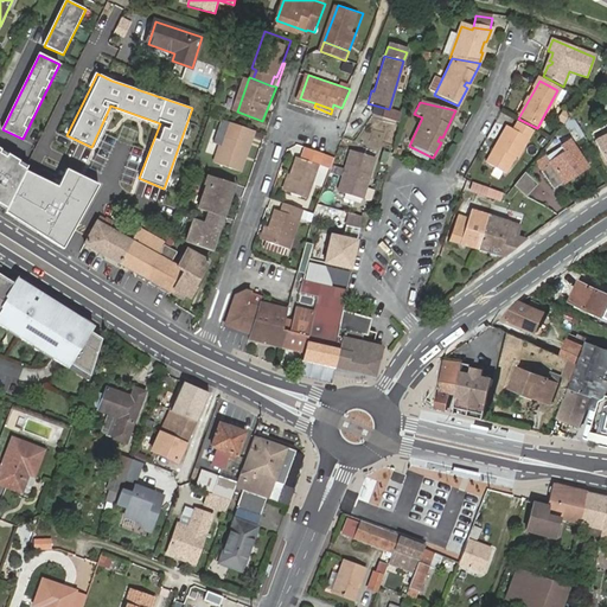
[(40,106),(34,117),(44,123),(51,112),(40,106)]
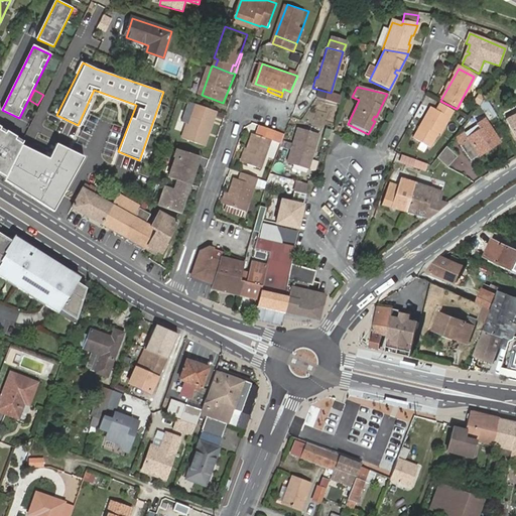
[(324,93),(320,101),(334,105),(337,98),(324,93)]
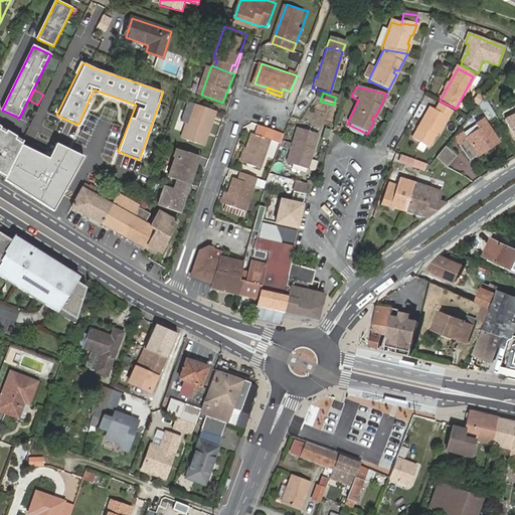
[(190,114),(194,102),(188,99),(181,119),(187,121),(190,114)]
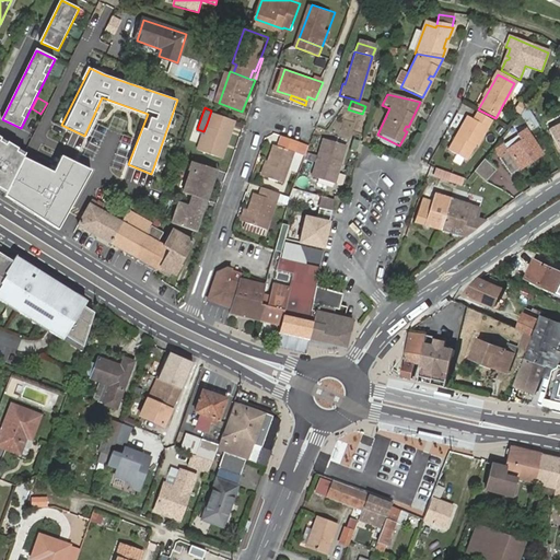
[(532,114),(535,120),(541,116),(538,109),(532,114)]
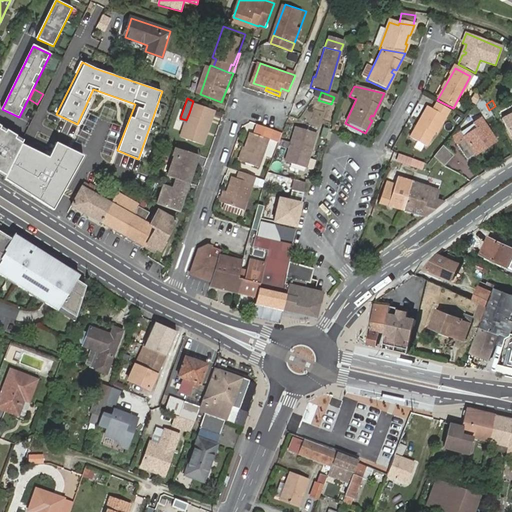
[(193,101),(189,113),(196,116),(198,109),(210,113),(212,108),(193,101)]
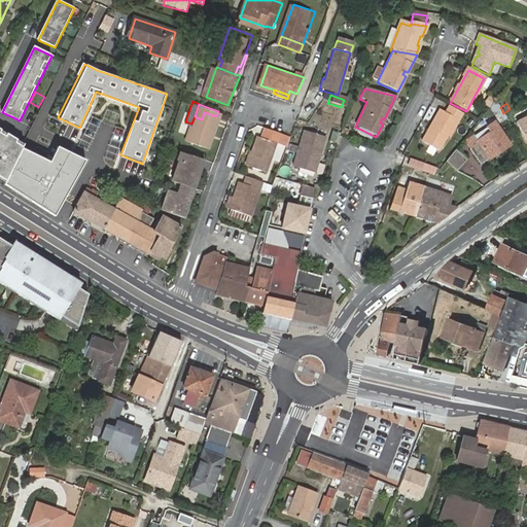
[(448,141),(462,114),(448,107),(444,114),(437,111),(421,143),(438,152),(446,139),(448,141)]
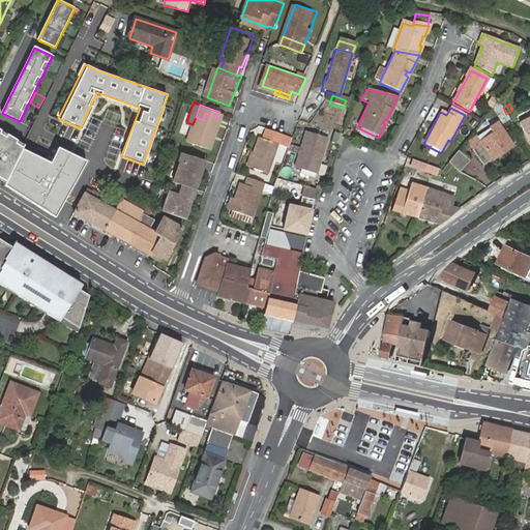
[(217,117),(205,113),(203,120),(196,117),(193,124),(187,140),(208,148),(219,118),(217,117)]
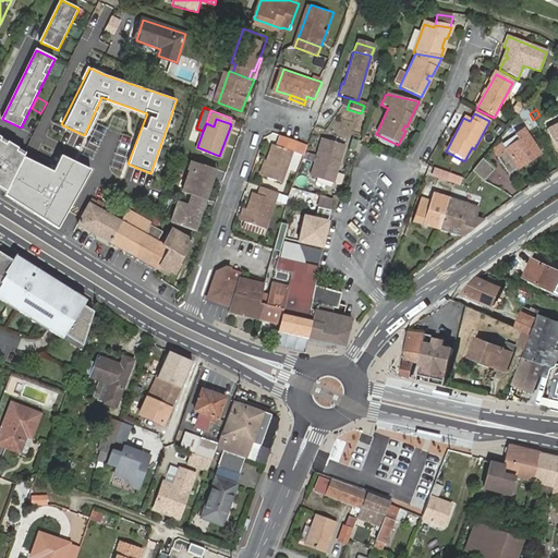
[(557,122),(547,129),(557,149),(557,122)]
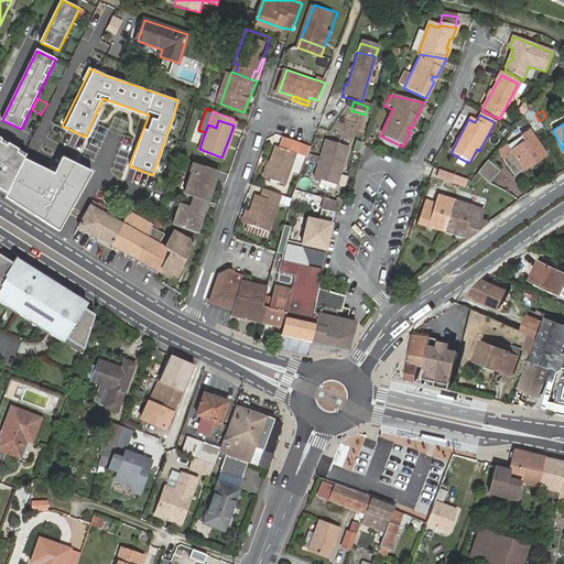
[(548,156),(530,131),(507,147),(511,152),(503,159),(514,176),(522,171),(524,173),(548,156)]
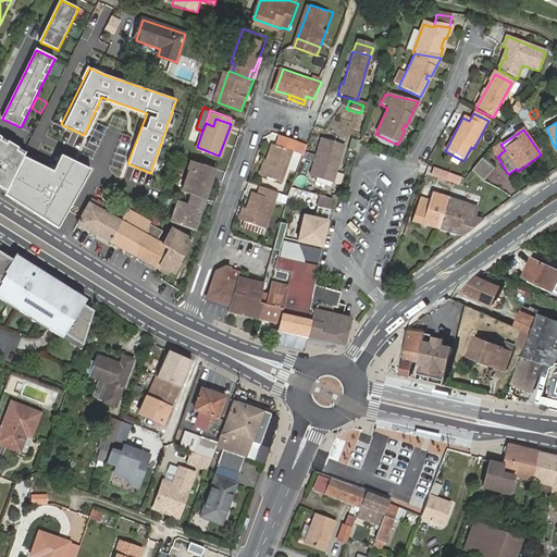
[(291,149),(293,139),(277,134),(274,145),(291,149)]
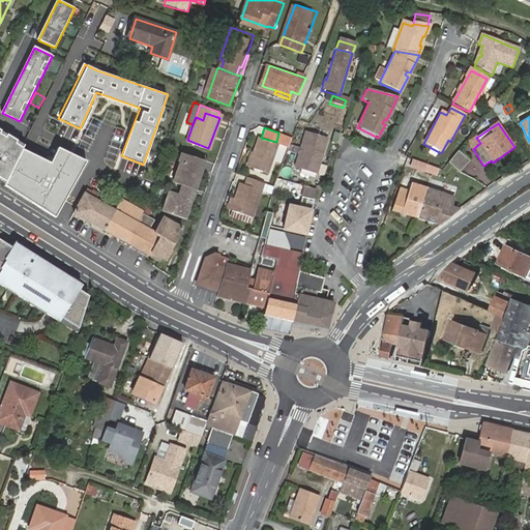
[(345,128),(344,134),(350,137),(352,130),(345,128)]
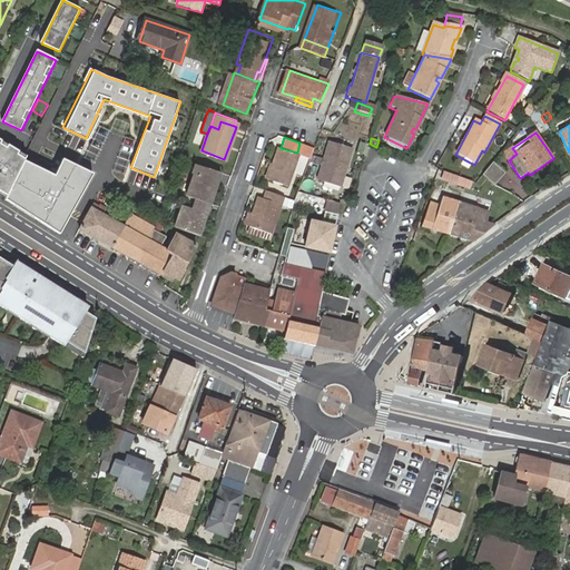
[(25,157),(0,140),(0,196),(3,199),(23,159),(25,157)]
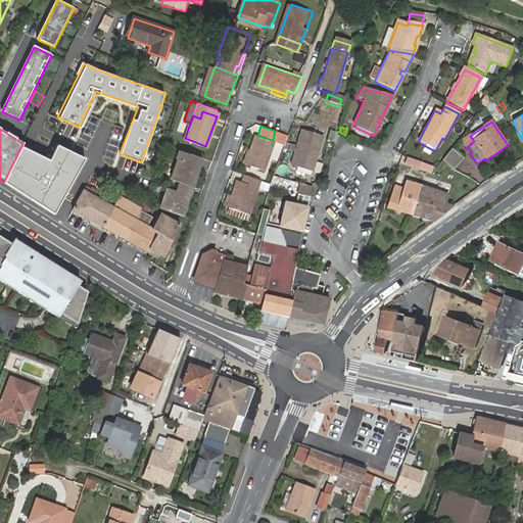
[(323,136),(302,129),(290,163),(312,171),(323,136)]
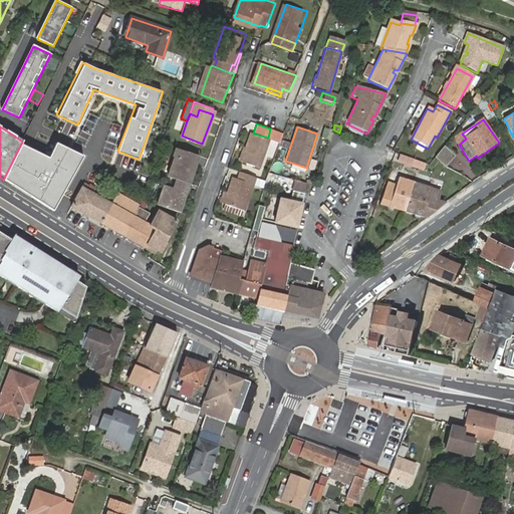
[(283,133),(276,131),(273,140),(279,142),(283,133)]
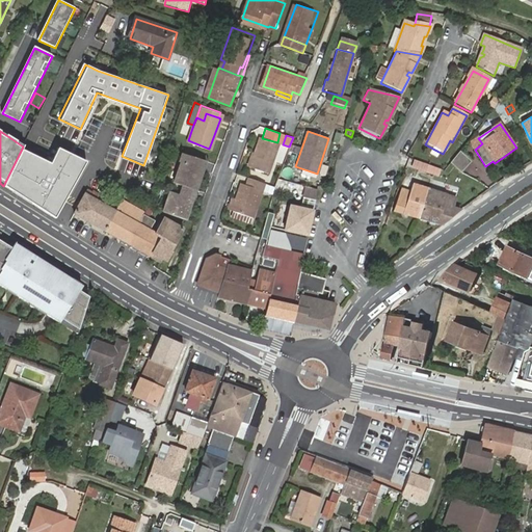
[(262,138),(259,137),(249,166),(267,173),(277,142),(262,138)]
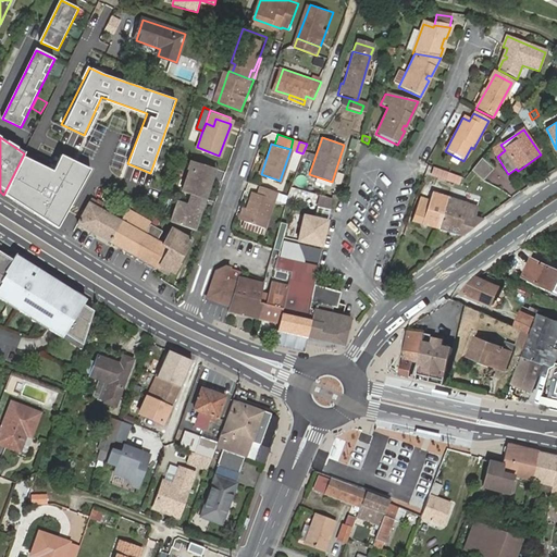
[(50,170),(23,156),(3,195),(58,229),(90,169),(59,152),(50,170)]
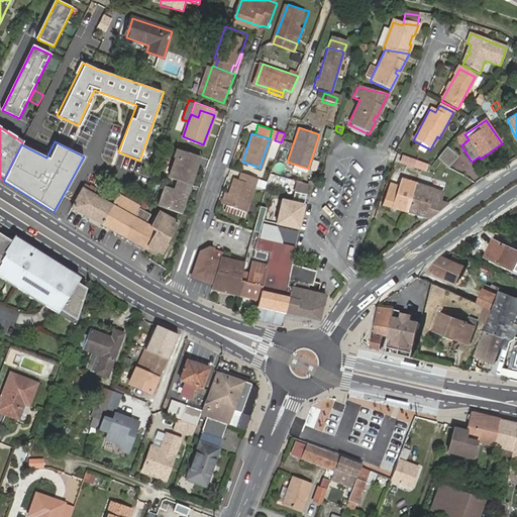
[(457,158),(447,146),(437,159),(447,168),(457,158)]
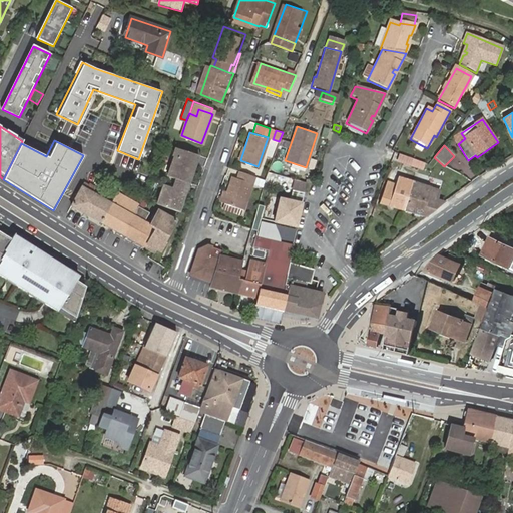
[(192,153),(174,146),(171,155),(173,155),(166,175),(173,177),(187,182),(194,163),(189,161),(192,153)]
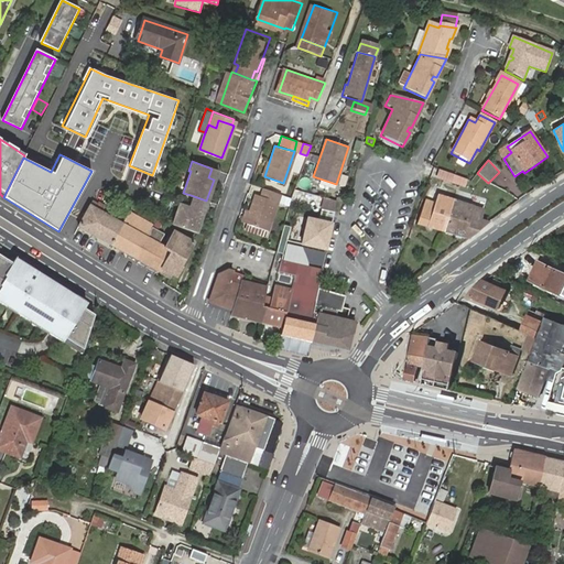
[(111,179),(122,184),(131,167),(120,162),(111,179)]
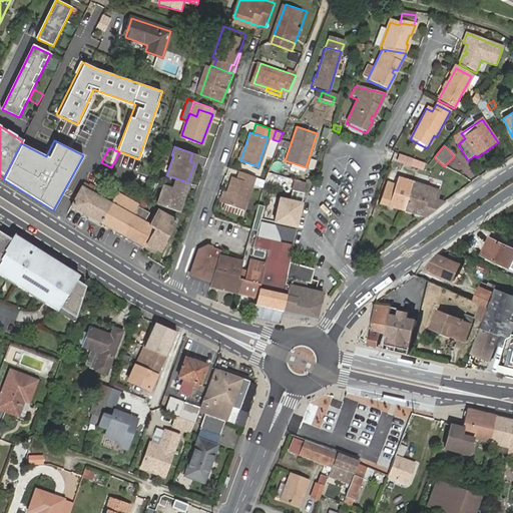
[(427,162),(419,160),(405,155),(401,154),(399,161),(424,169),(425,168),(427,162)]
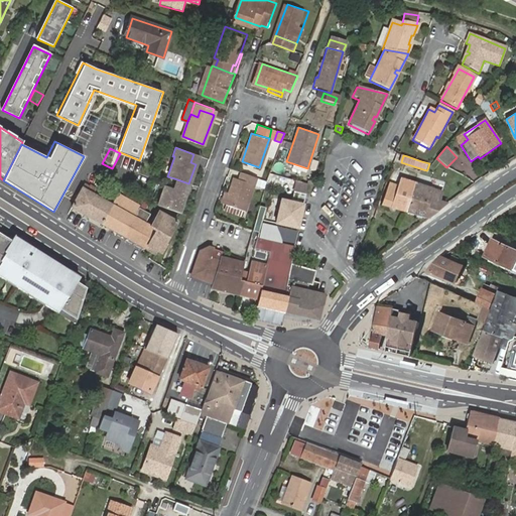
[(257,177),(243,172),(240,180),(235,179),(230,194),(226,206),(247,212),(257,177)]
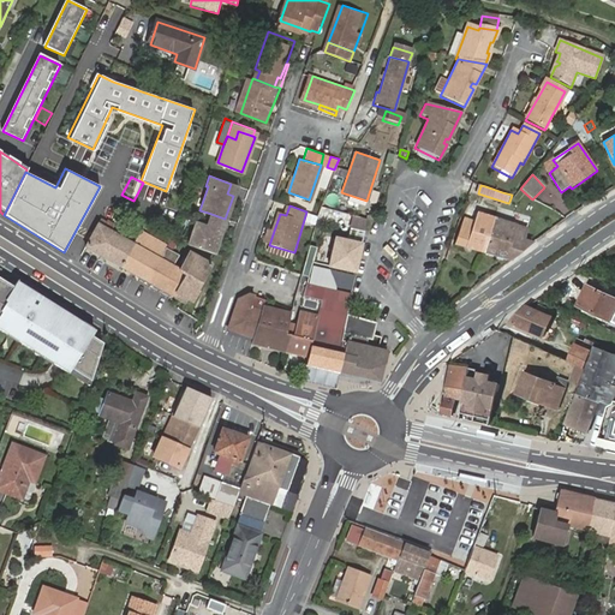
[(475,221),(477,213),(478,210),(469,207),(465,218),(475,221)]
